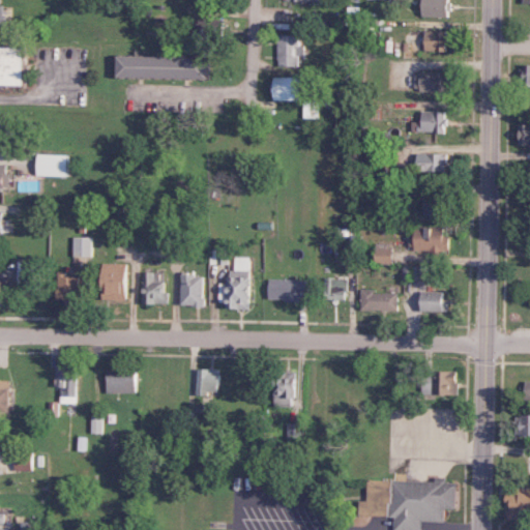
[(453,0),(422,0),(423,17),(454,16),(453,0)]
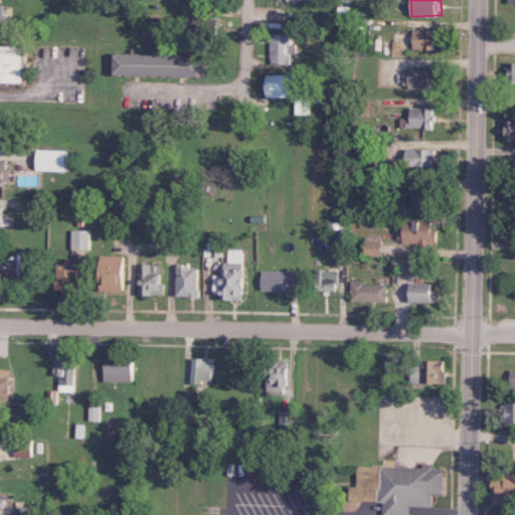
[(214,18),(199,17),(199,33),(213,34),(214,18)]
